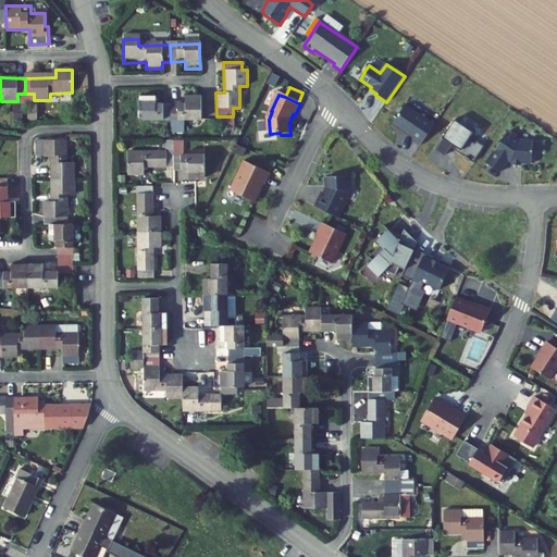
[(139,124),(171,123),(171,107),(155,108),(155,100),(138,100),(139,124)]
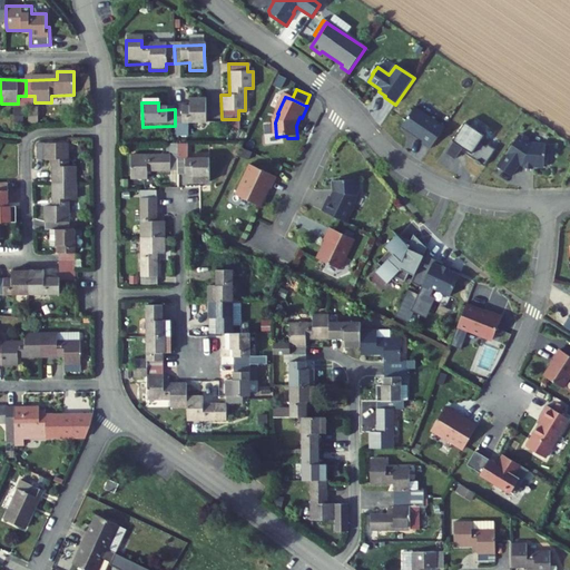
[(189,102),(190,109),(175,109),(175,126),(175,137),(188,138),(188,126),(206,125),(205,102),(189,102)]
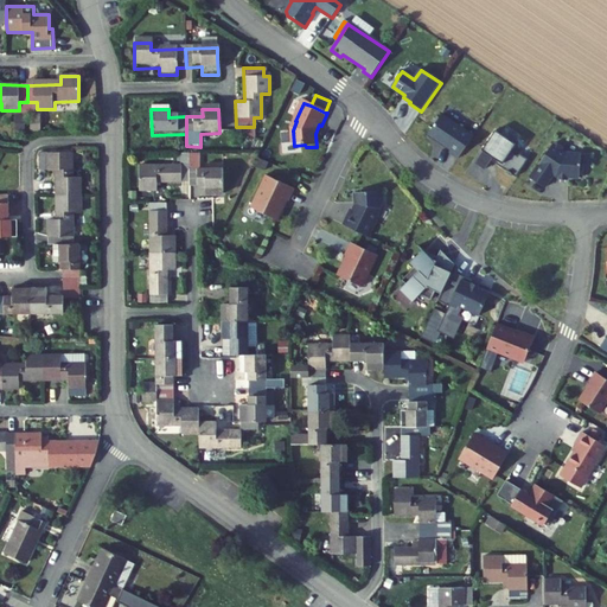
[(451,154),(460,159),(474,136),(442,115),(428,136),(441,145),(442,144),(447,147),(446,148),(453,152),(451,154)]
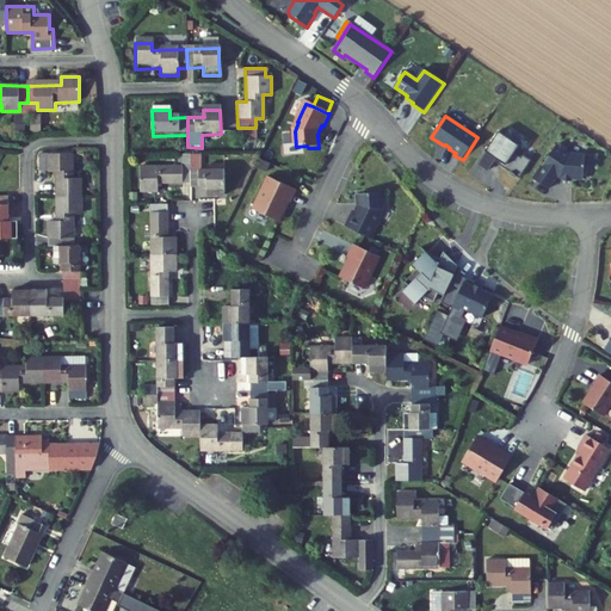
[(520,179),(532,161),(524,156),(522,159),(514,154),(519,147),(499,133),(486,153),(501,164),(500,166),(512,173),(511,176),(516,178),(517,177),(520,179)]
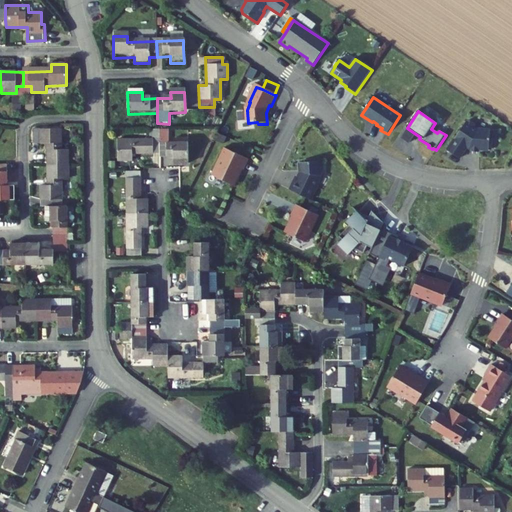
[(467,148),(470,149),(489,151),(489,149),(492,149),(493,141),(490,140),(491,130),(476,129),(475,128),(475,125),(470,122),(467,123),(466,122),(447,151),(460,159),(467,148)]
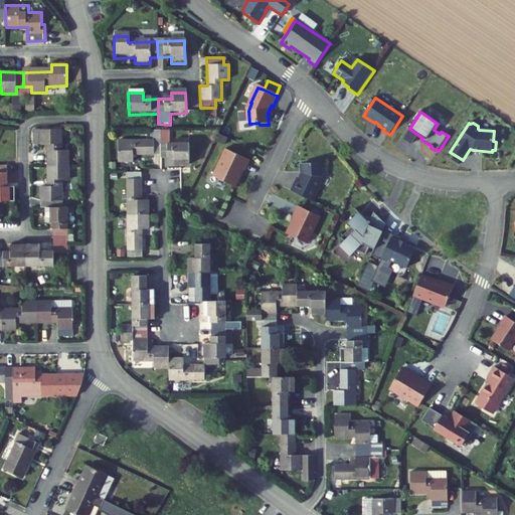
[(49,146),(49,166),(69,166),(69,151),(62,152),(62,131),(34,131),(34,146),(49,146)]
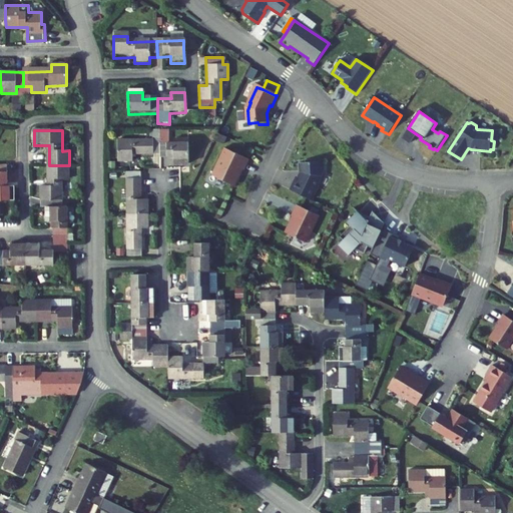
[(133,156),(161,156),(160,130),(153,130),(153,140),(119,141),(119,163),(133,163),(133,156)]
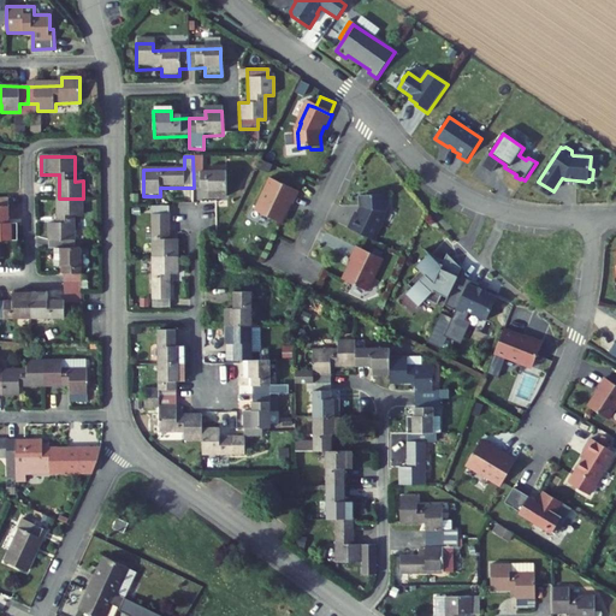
[(201,172),(201,157),(193,157),(194,188),(194,191),(209,190),(209,199),(227,199),(226,172),(201,172)]
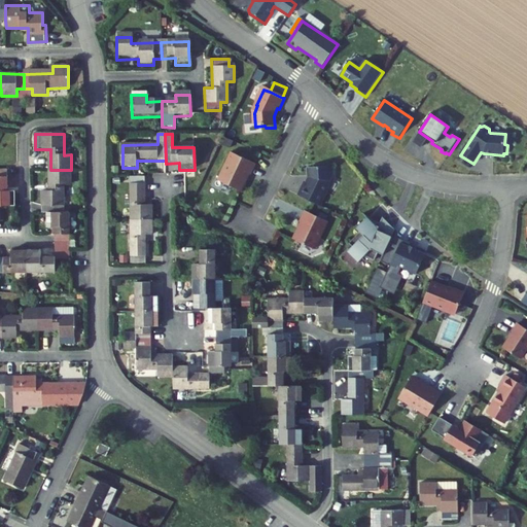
[(257,165),(234,153),(219,181),(243,192),(249,181),(248,179),(250,175),(252,176),(257,165)]
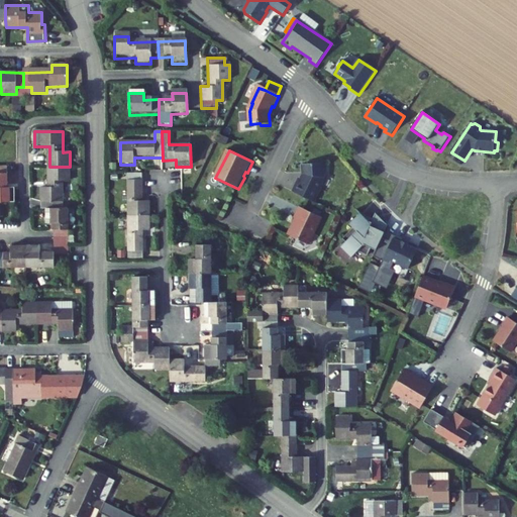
[(295,194),(315,203),(321,189),(320,189),(325,178),(324,164),(305,166),(306,176),(307,176),(304,181),(303,180),(302,180),(302,181),(301,181),(295,194)]
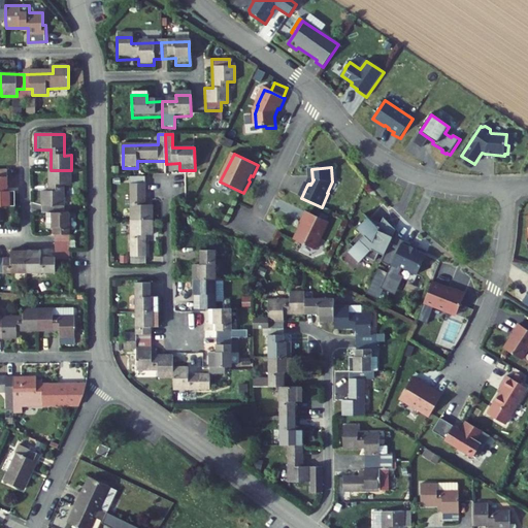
[(0,170),(0,207),(1,207),(14,207),(14,194),(8,194),(8,170),(0,170)]
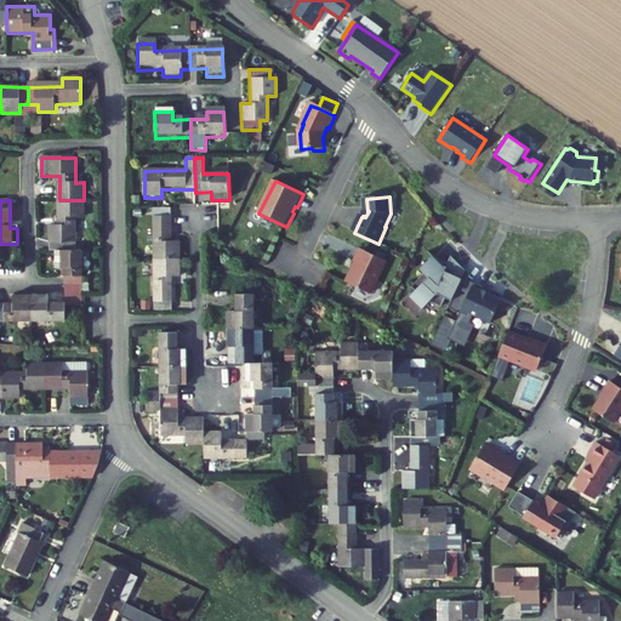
[(51,251),(57,251),(75,251),(75,218),(84,218),(84,200),(60,200),(58,224),(51,226),(51,251)]
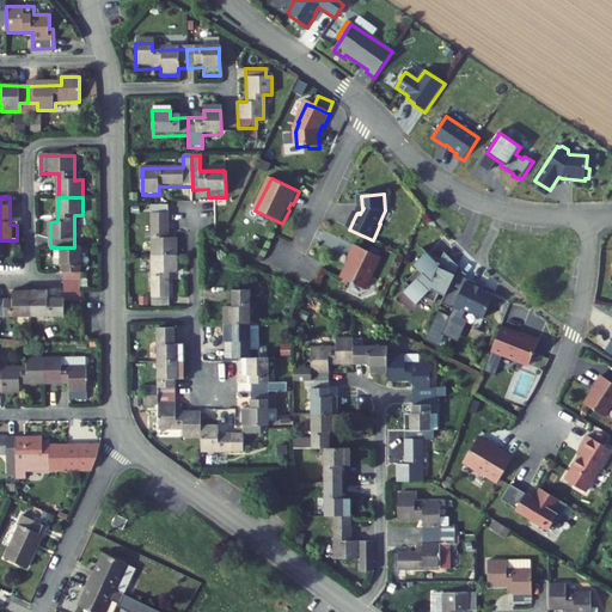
[(148,207),(150,257),(173,257),(173,239),(165,239),(165,207),(148,207)]
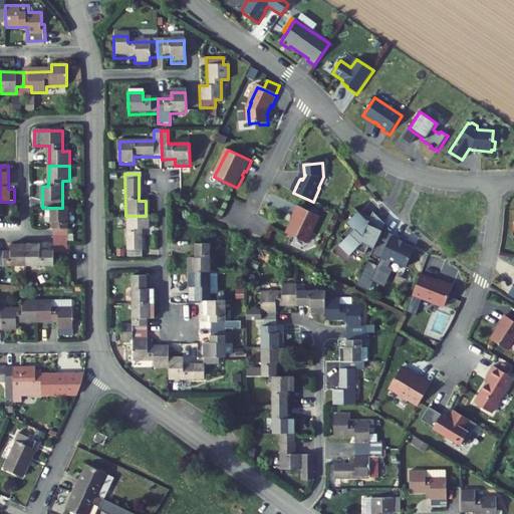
[(322,218),(300,207),(295,218),(295,219),(295,220),(297,221),(294,226),(293,226),(289,235),(309,245),(322,218)]
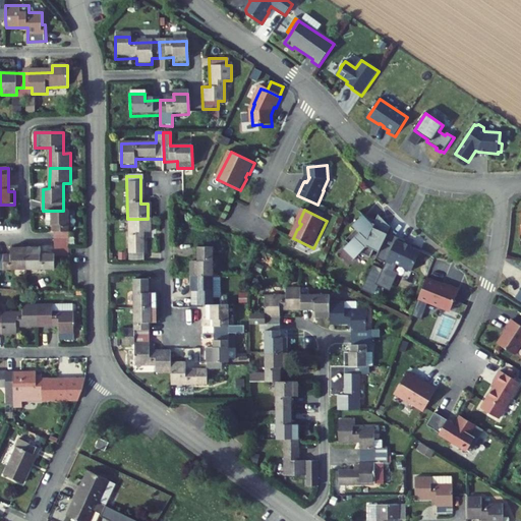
[(69,247),(69,211),(63,211),(48,211),(48,225),(52,224),(53,247),(69,247)]
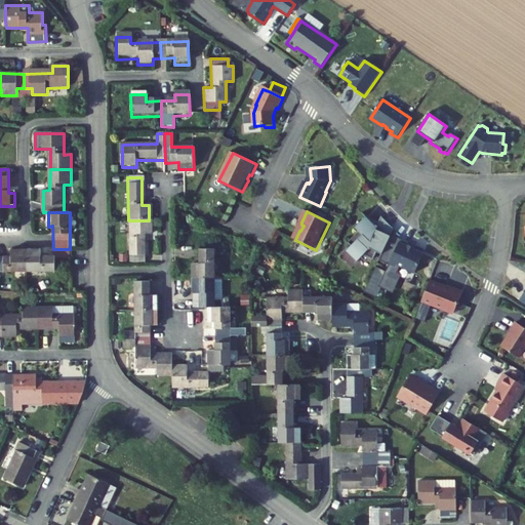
[(378,228),(375,227),(364,214),(363,214),(367,218),(357,229),(360,233),(350,244),(353,247),(348,252),(359,263),(357,265),(358,265),(365,257),(380,264),(396,231),(380,224),(384,218),(382,218),(378,228)]
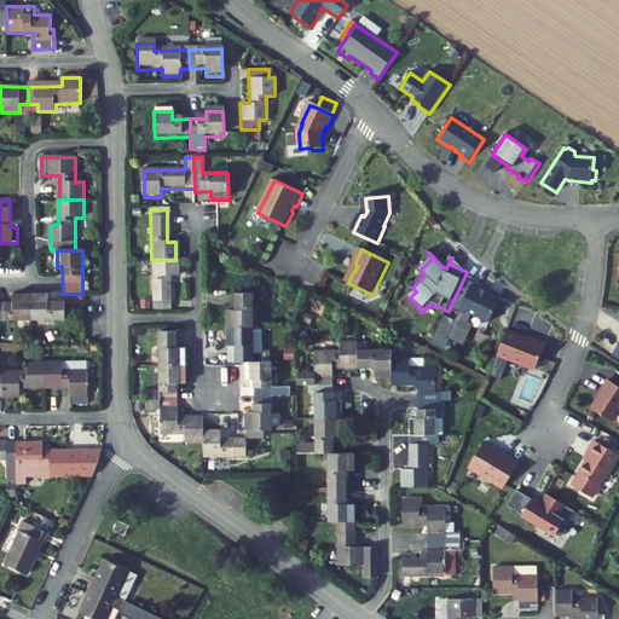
[(168,278),(175,278),(175,260),(151,260),(151,311),(168,311),(168,278)]
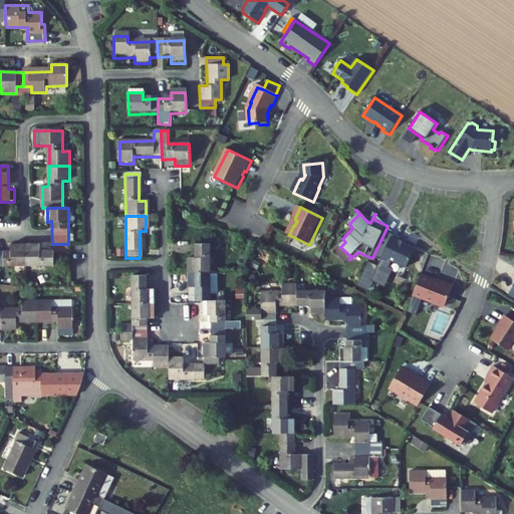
[(401,242),(392,238),(381,259),(390,263),(390,261),(407,269),(416,249),(407,245),(401,242)]
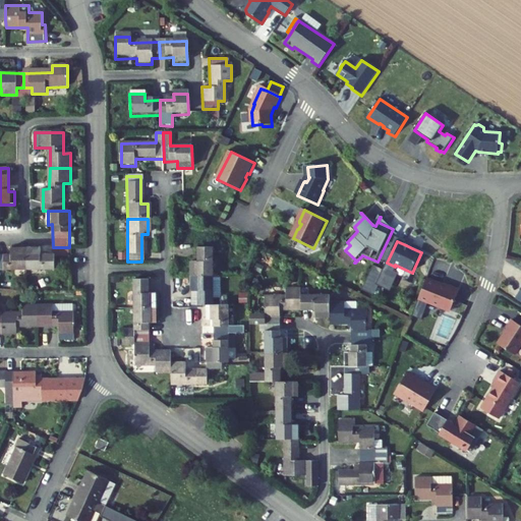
[(53,258),(69,257),(69,247),(53,247),(53,256),(39,256),(38,250),(24,250),(24,271),(53,271),(53,258)]
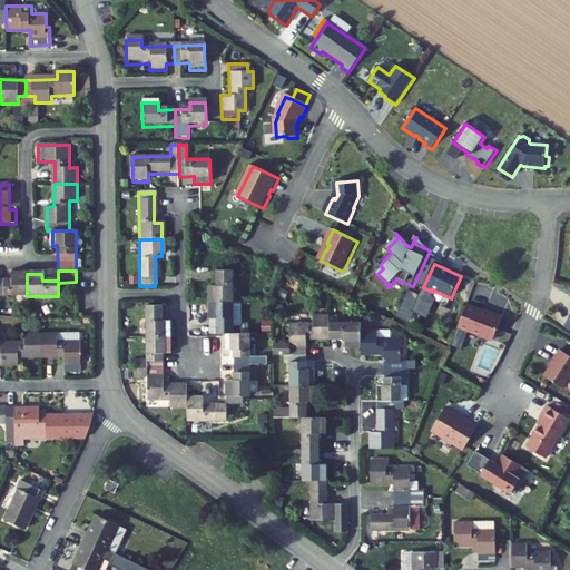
[(210,286),(212,302),(235,302),(235,271),(218,271),(217,286),(210,286)]
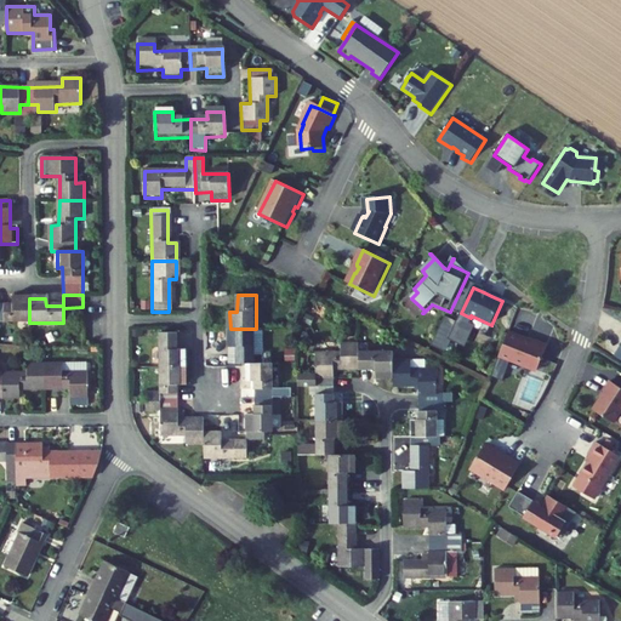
[(0,306),(0,323),(29,323),(29,298),(12,298),(12,306),(0,306)]
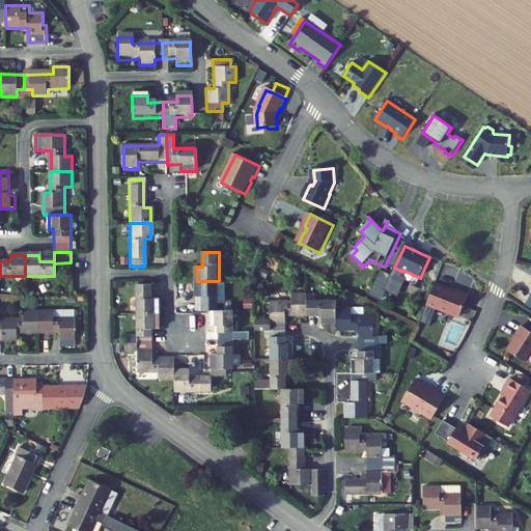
[(203,310),(211,310),(219,310),(219,281),(197,281),(197,296),(203,296),(203,310)]
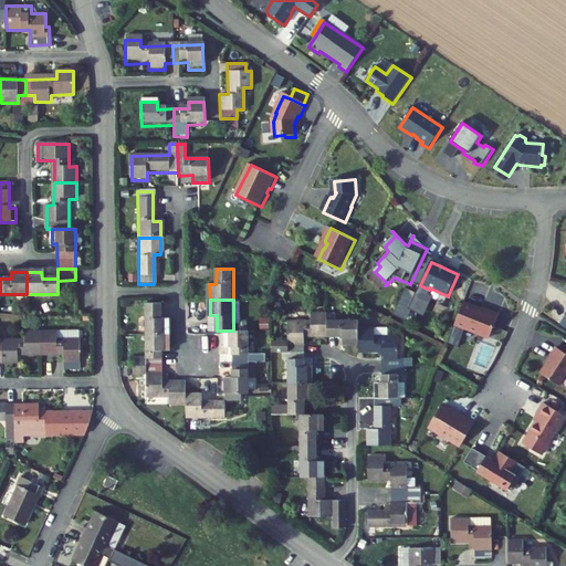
[(464,303),(454,326),(489,341),(500,316),(488,312),(488,313),(473,306),(472,307),(464,304),(465,303),(464,303)]
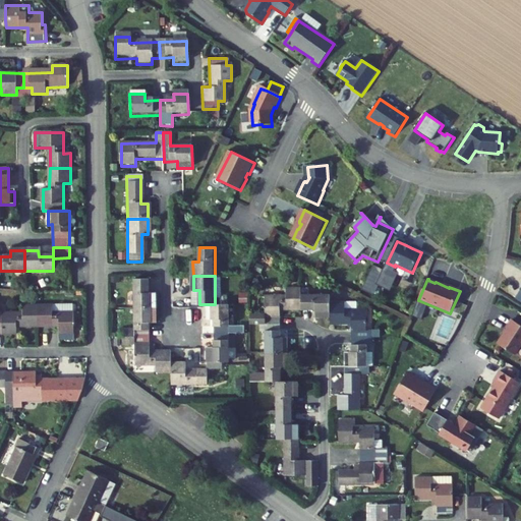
[(148,281),(133,281),(134,310),(157,309),(156,295),(149,295),(148,281)]
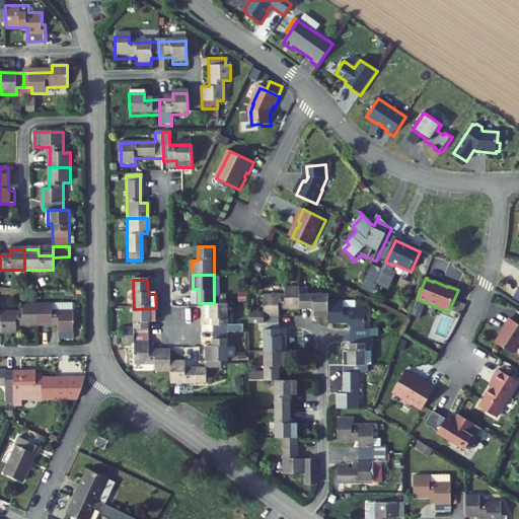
[(280,324),(280,310),(300,310),(300,295),(300,288),(286,288),(286,295),(265,296),(265,315),(246,316),(246,325),(265,324),(280,324)]
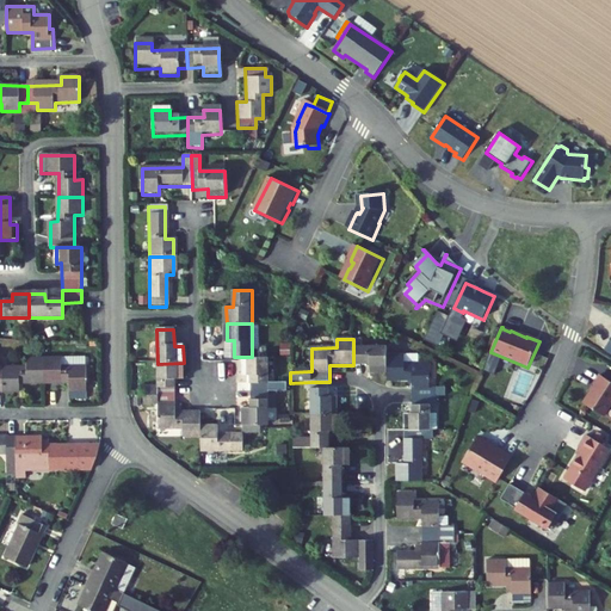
[(370,364),(370,372),(388,372),(388,356),(388,346),(353,347),(353,365),(370,364)]
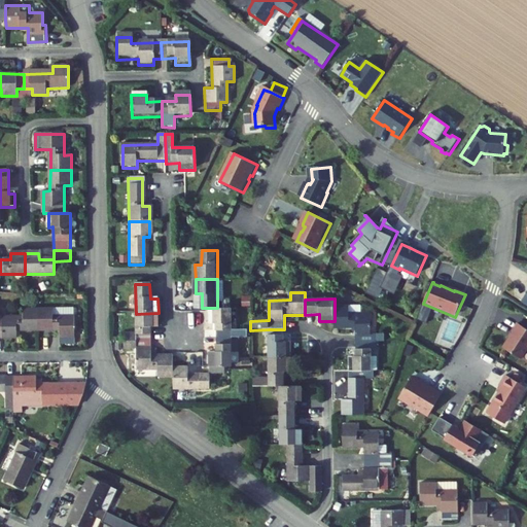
[(355,328),(355,335),(355,342),(379,342),(392,342),(392,334),(379,335),(371,335),(371,314),(349,314),(349,307),(335,307),(335,321),(335,328),(355,328)]
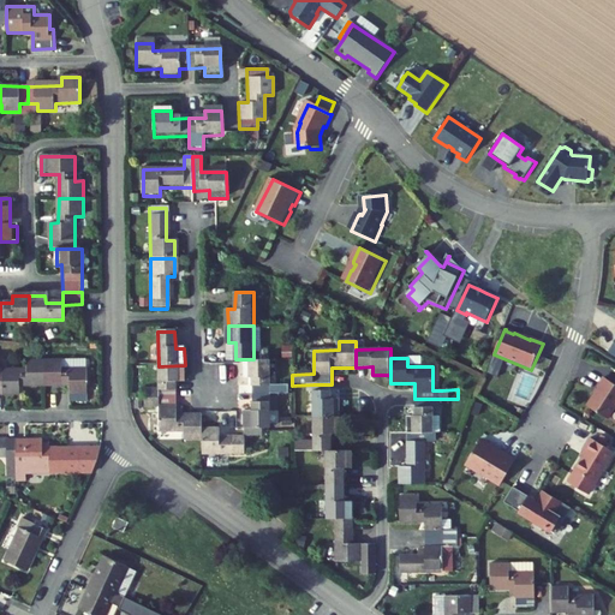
[(270,384),(270,359),(254,359),(244,359),(244,377),(254,377),(254,393),(270,393),(287,393),(287,386),(270,384)]
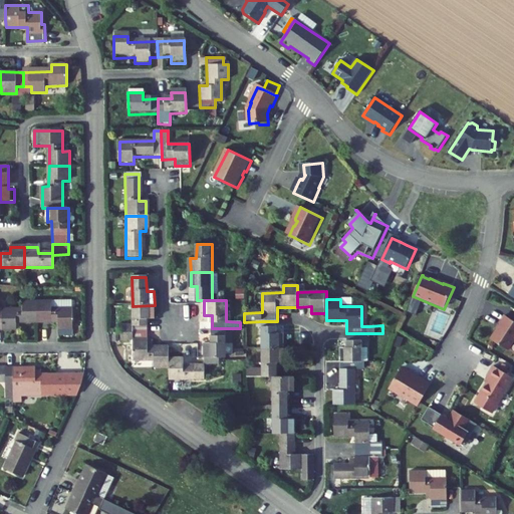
[(2,308),(1,314),(0,314),(0,329),(14,330),(14,323),(36,323),(36,301),(21,301),(21,308),(2,308)]
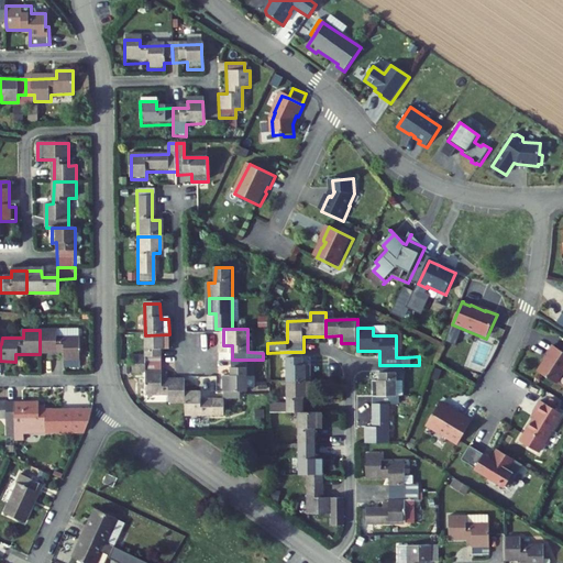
[(56,338),(56,330),(40,330),(40,354),(63,354),(63,368),(78,368),(78,338),(56,338)]
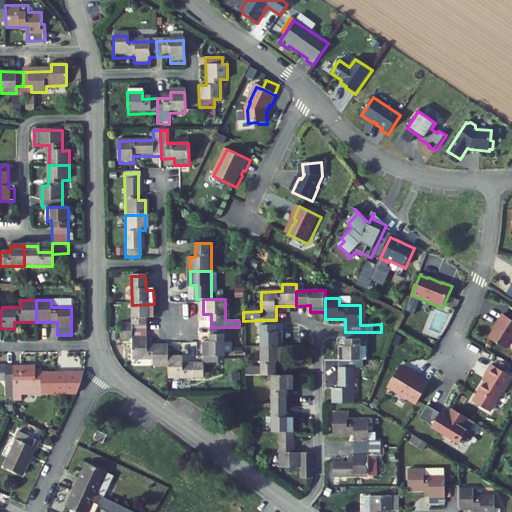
[(132,325),(119,325),(119,333),(147,332),(147,318),(154,317),(154,304),(132,305),(132,325)]
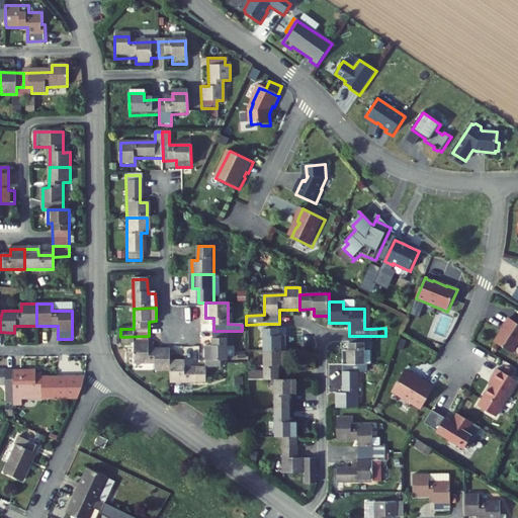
[(517,351),(517,324),(512,321),(507,329),(508,330),(499,345),(516,355),(517,351)]
